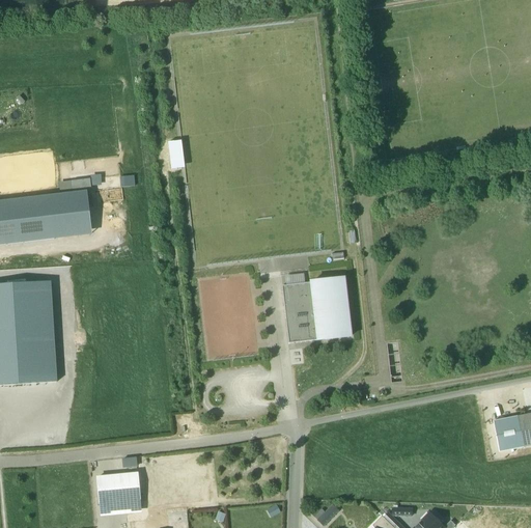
[(102,173),(90,173),(91,184),(102,184),(102,173)]
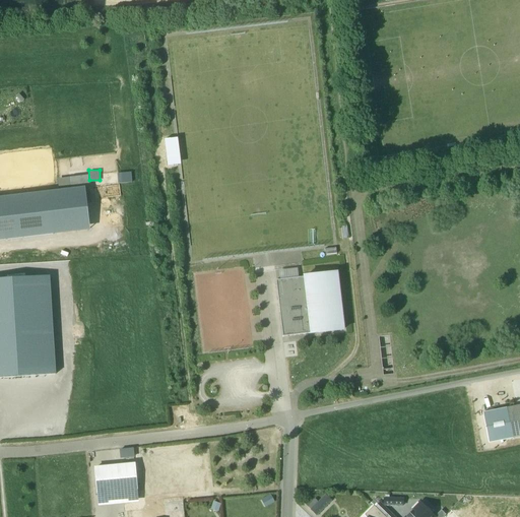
[(88,174),(70,176),(72,188),(85,186),(89,186),(89,180),(88,174)]
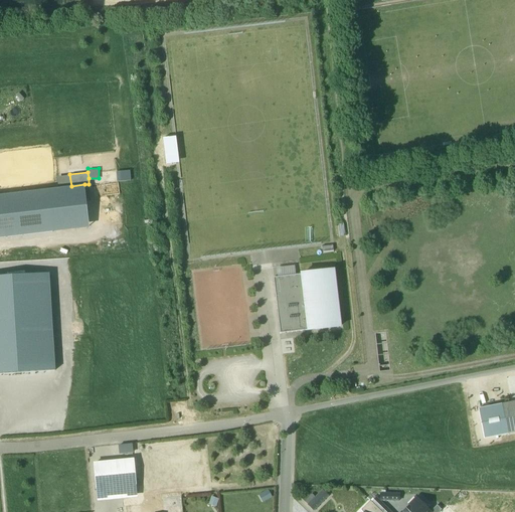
[(69,174),(57,175),(58,187),(71,186),(69,174)]
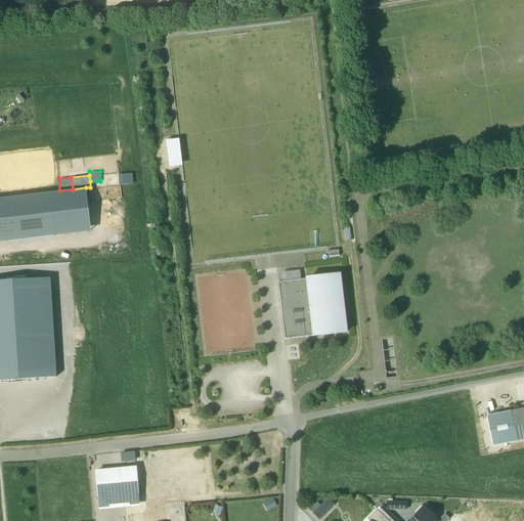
[(59,190),(49,191),(54,233),(90,229),(86,187),(73,189),(59,190)]
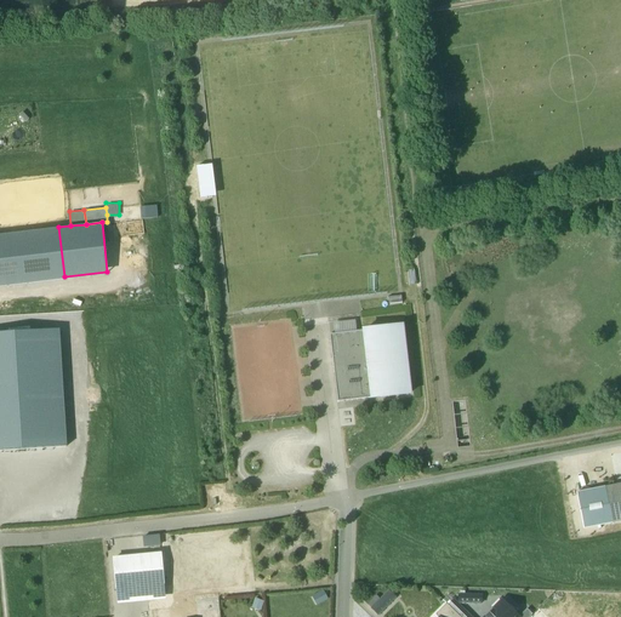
[(58,227),(0,234),(0,284),(64,276),(58,227)]
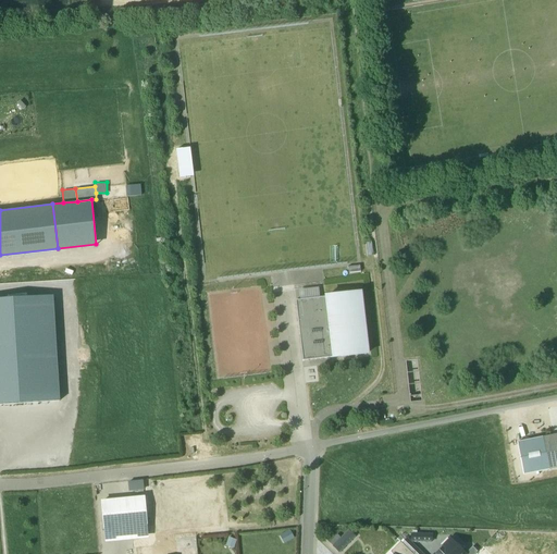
[(361,291),(344,292),(344,293),(326,295),(333,355),(351,353),(368,352),(367,339),(362,303),(361,291)]
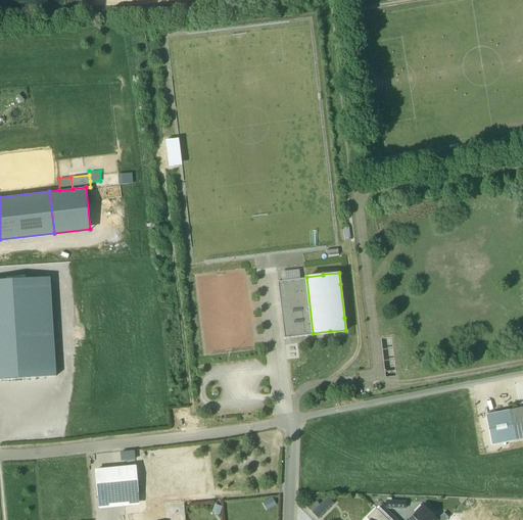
[(39,277),(0,278),(0,377),(45,375),(39,277)]
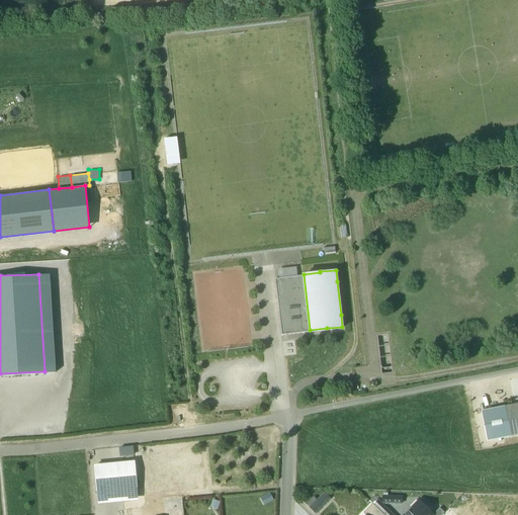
[(304,274),(275,277),(279,310),(283,309),(286,333),(310,330),(304,274)]
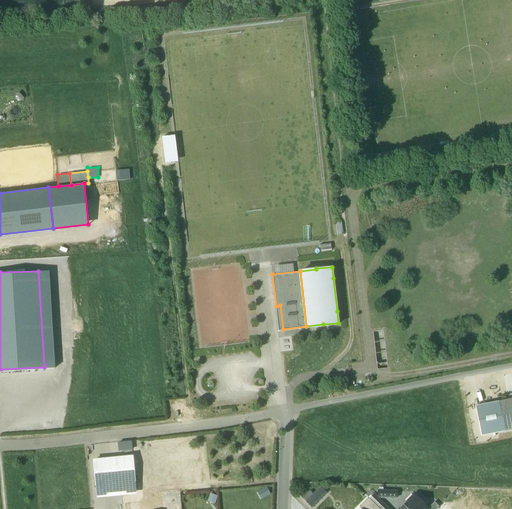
[(511,396),(500,399),(506,429),(511,428),(511,396)]
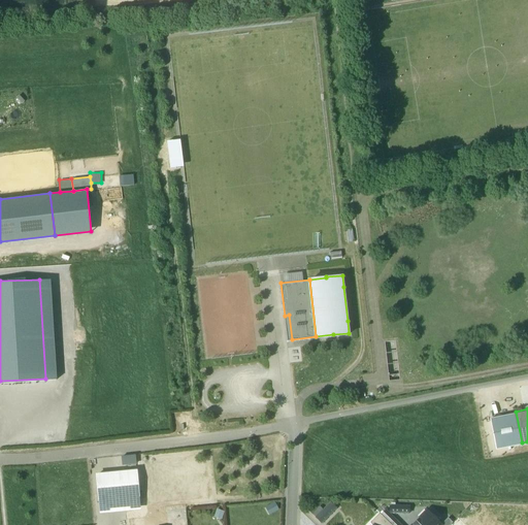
[(522,443),(516,412),(490,417),(496,448),(522,443)]
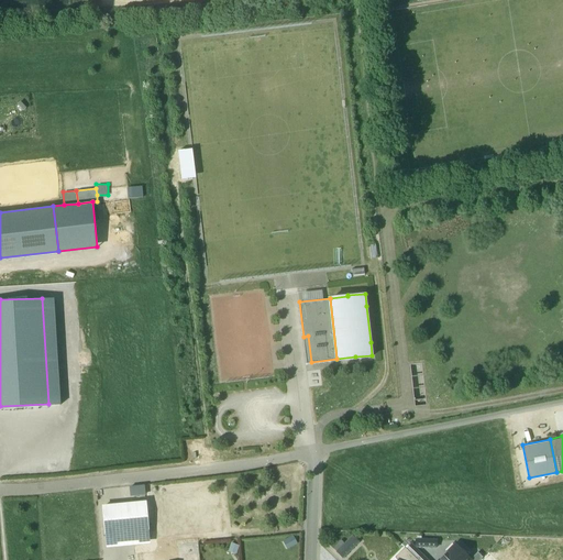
[(128,483),(129,492),(144,491),(143,482),(128,483)]
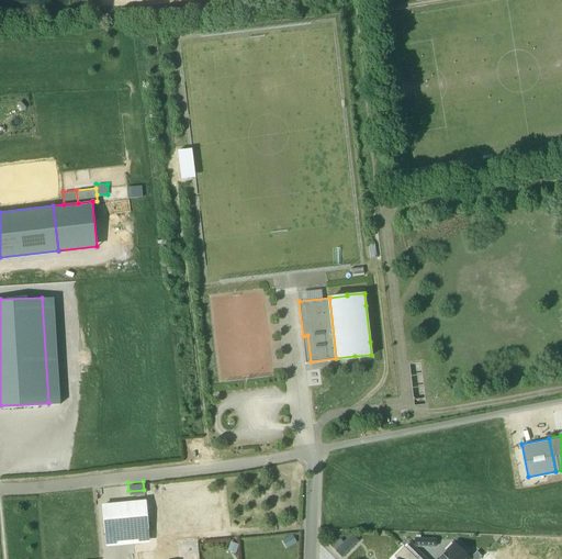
[(146,500),(102,504),(105,532),(149,527),(146,500)]
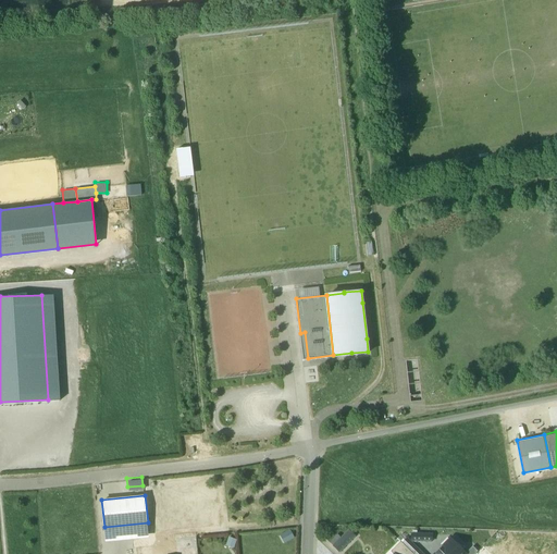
[(349,529),(334,544),(338,550),(354,533),(349,529)]
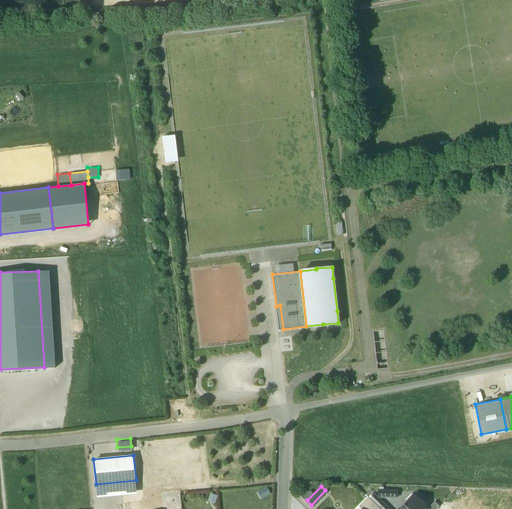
[(165,493),(166,500),(177,499),(177,497),(180,496),(179,491),(165,493)]
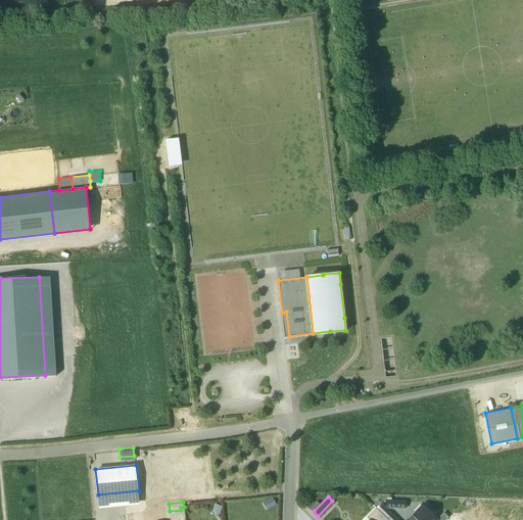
[(212,510),(220,513),(222,506),(215,503),(212,510)]
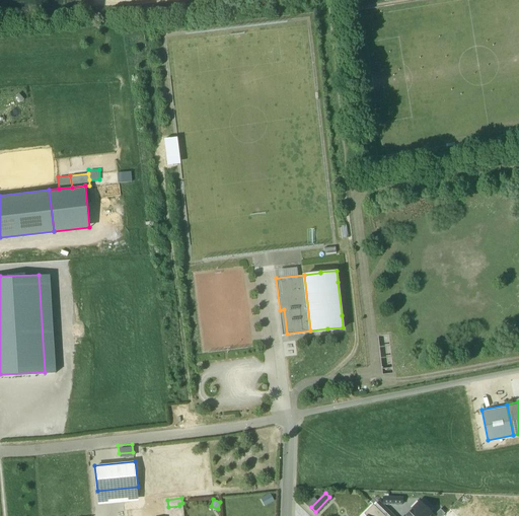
[(395,515),(379,500),(375,504),(386,515),(395,515)]
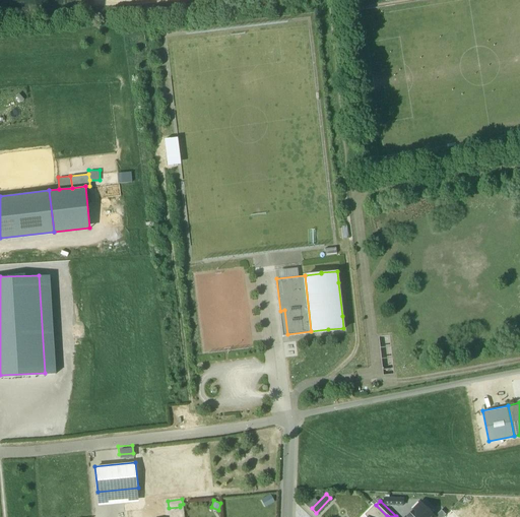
[(420,501),(404,516),(433,516),(435,515),(420,501)]
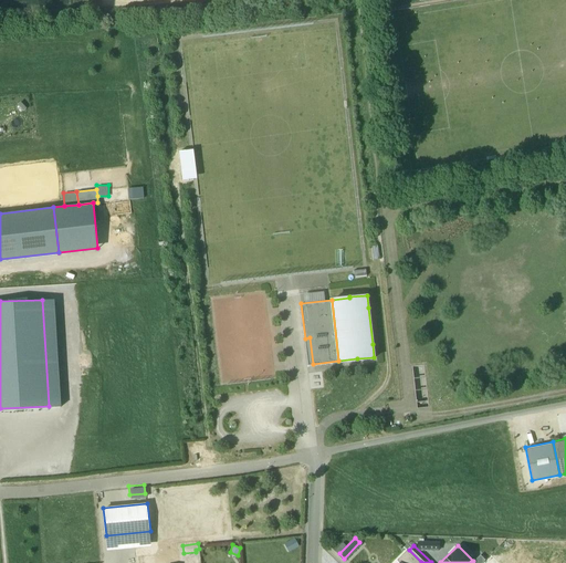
[(421,562),(409,550),(407,549),(397,559),(401,562),(402,562),(421,562)]
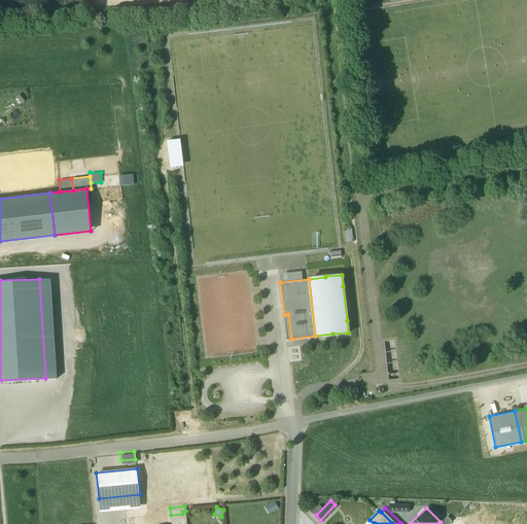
[(447,515),(441,522),(438,523),(447,523),(452,520),(447,515)]
